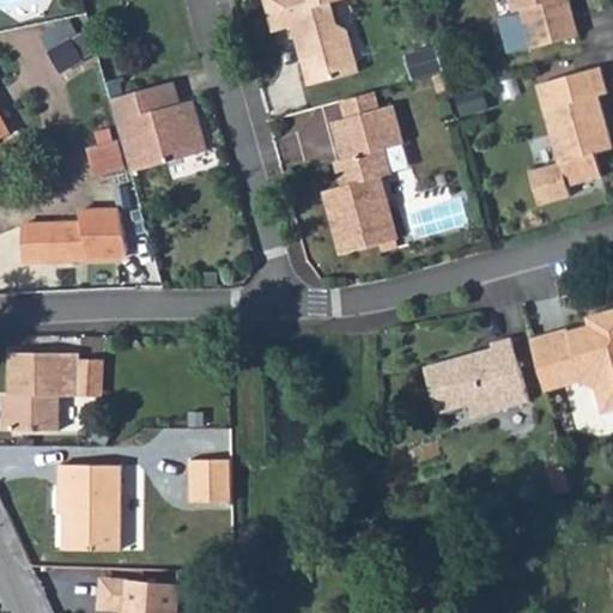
[(262,0),(272,34),(291,29),(308,89),(358,74),(346,32),(335,26),(329,5),(346,0),(347,0),(262,0)]
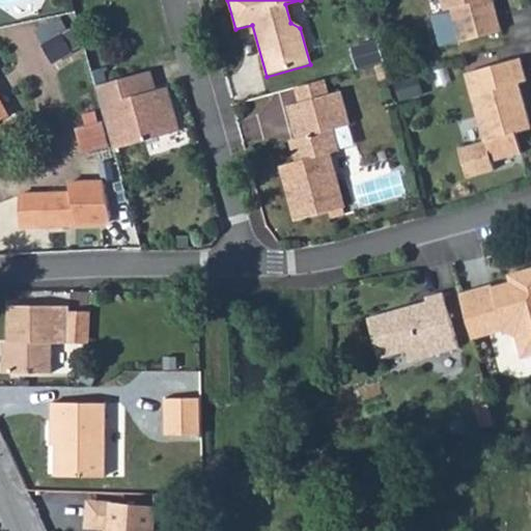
[(305,19),(300,0),(285,4),(290,23),(300,28),(305,19)]
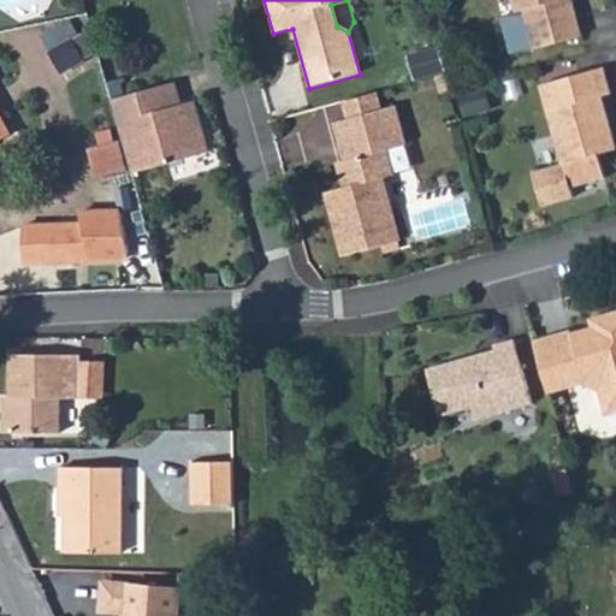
[(508,0),(510,6),(520,12),(521,13),(497,21),(508,57),(531,51),(531,52),(579,39),(568,0),(508,0)]
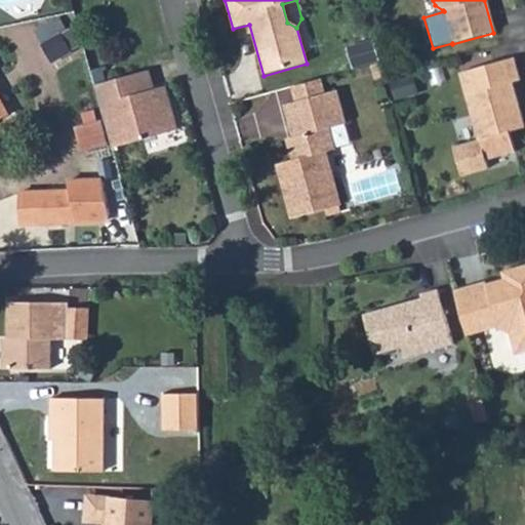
[(39,25),(52,57),(82,45),(69,11),(39,25)]
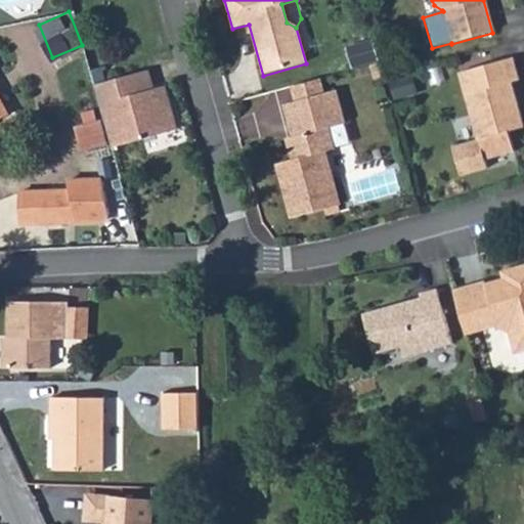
[(345,49),(350,69),(376,61),(369,42),(345,49)]
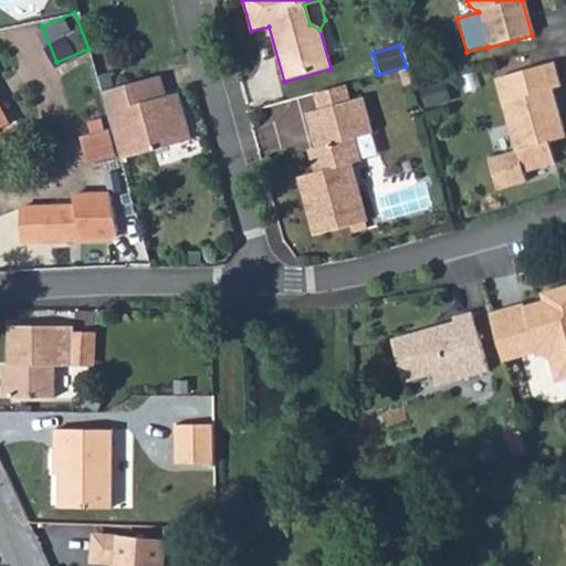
[(552,63),(494,80),(514,153),(488,159),(496,190),(526,182),(523,174),(554,165),(548,143),(555,140),(552,132),(562,128),(551,90),(559,87),(552,63)]
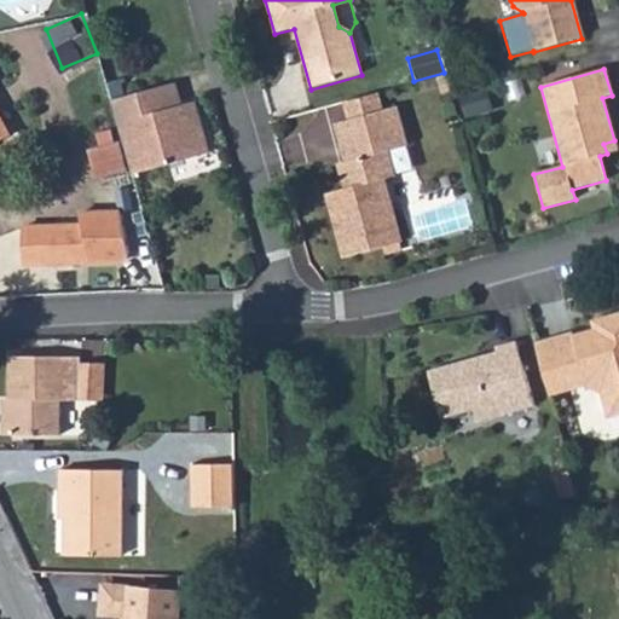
[(174,84),(111,102),(132,177),(208,155),(194,103),(180,106),(174,84)]
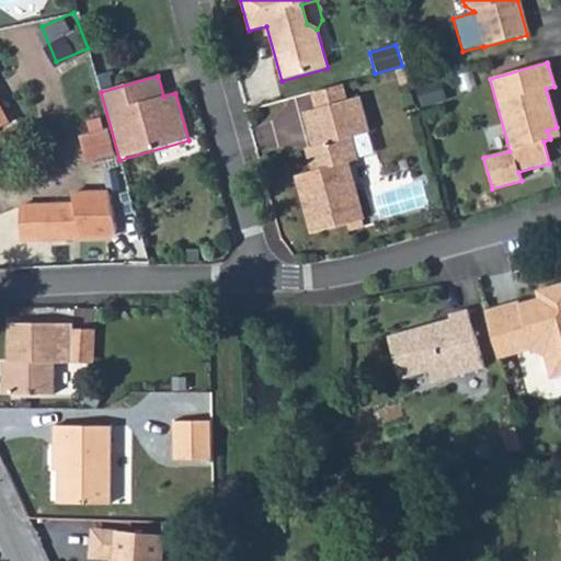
[(343,86),(311,94),(316,111),(347,101),(343,86)]
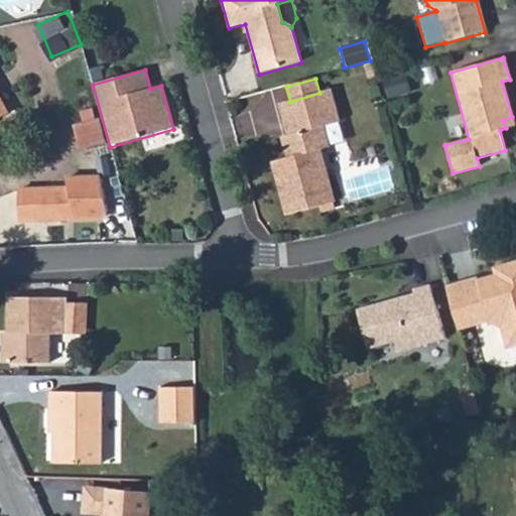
[(277,183),(287,217),(335,203),(320,150),(329,148),(324,127),(340,123),(331,90),(319,93),(290,102),(276,106),(285,137),(290,158),(284,159),(277,161),(282,181),(277,183)]
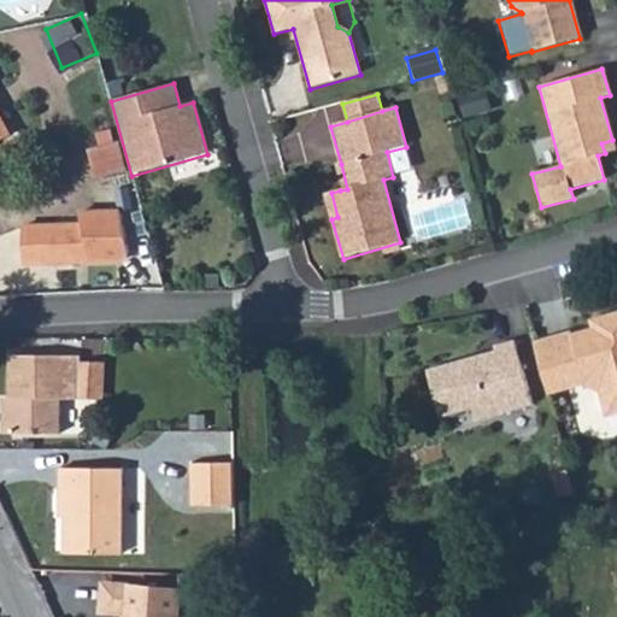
[(615,151),(612,140),(601,144),(605,153),(615,151)]
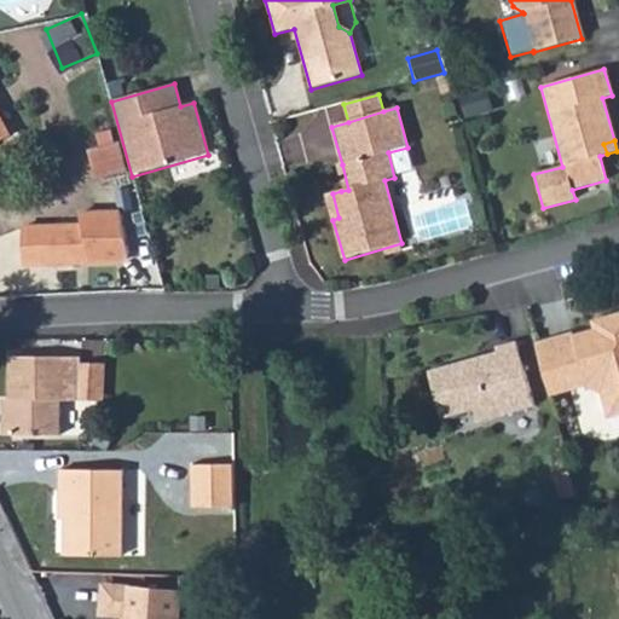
[(348,190),(342,165),(334,166),(341,191),(348,190)]
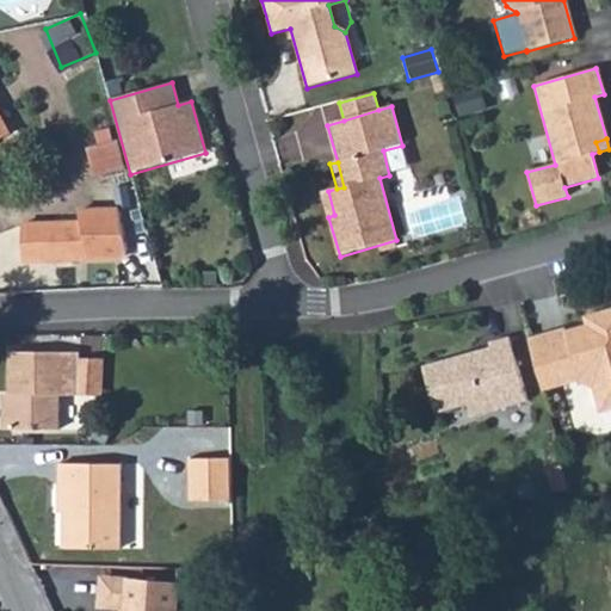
[(322,193),(328,217),(334,215),(328,191),(322,193)]
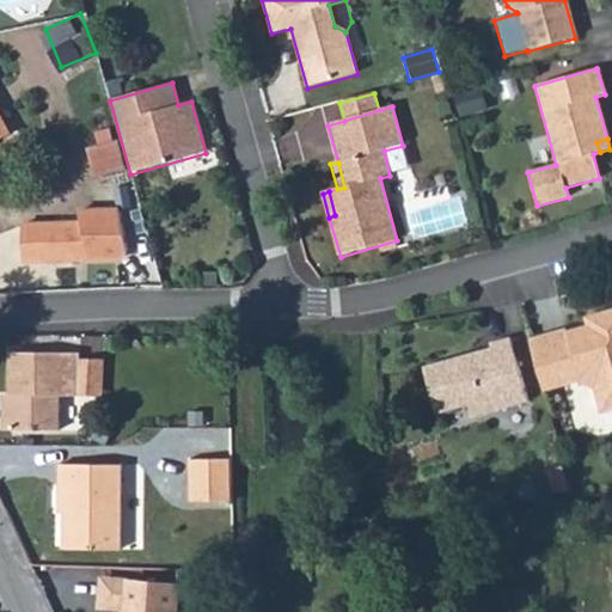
[(23,226),(22,263),(122,259),(129,251),(123,218),(85,219),(85,225),(23,226)]
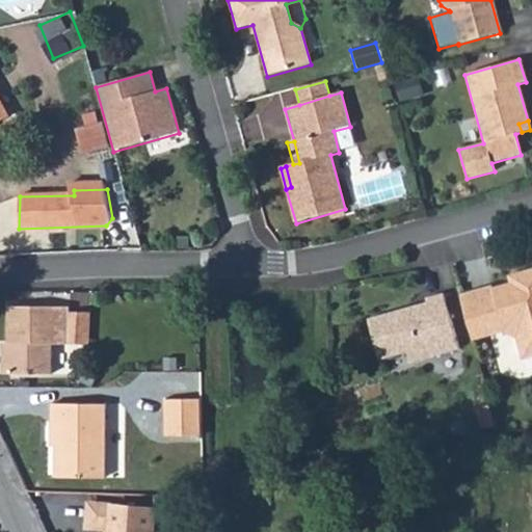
[(491,287),(459,295),(472,341),(503,331),(515,339),(522,360),(531,356),(531,269),(523,272),(520,276),(521,281),(509,284),(491,289),(491,287)]
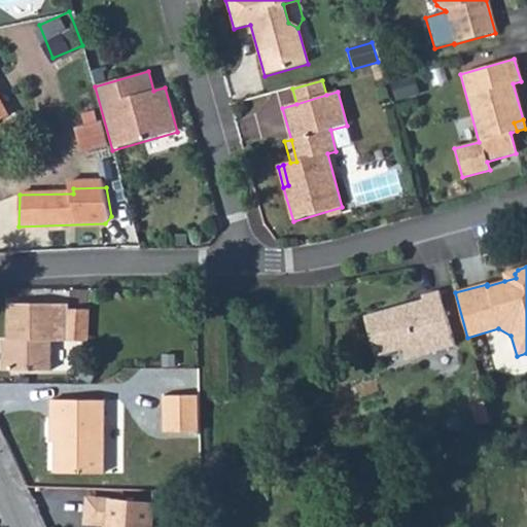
[(503,274),(504,281),(516,278),(515,274),(518,270),(503,274)]
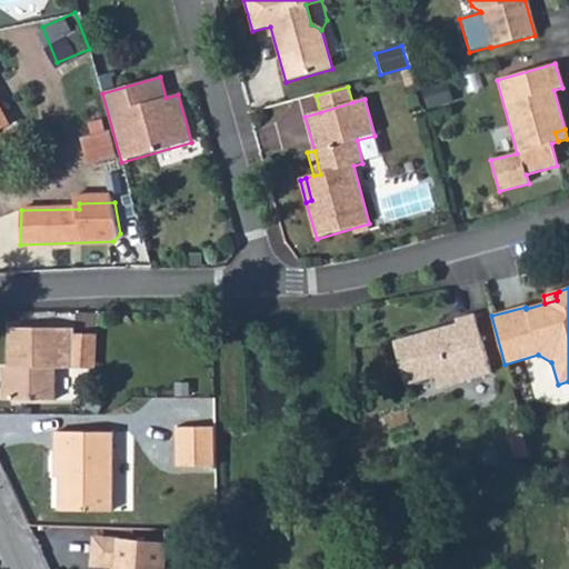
[(490,373),(473,315),(455,320),(456,325),(457,330),(442,333),(440,328),(392,342),(405,385),(435,377),(438,389),(490,373)]
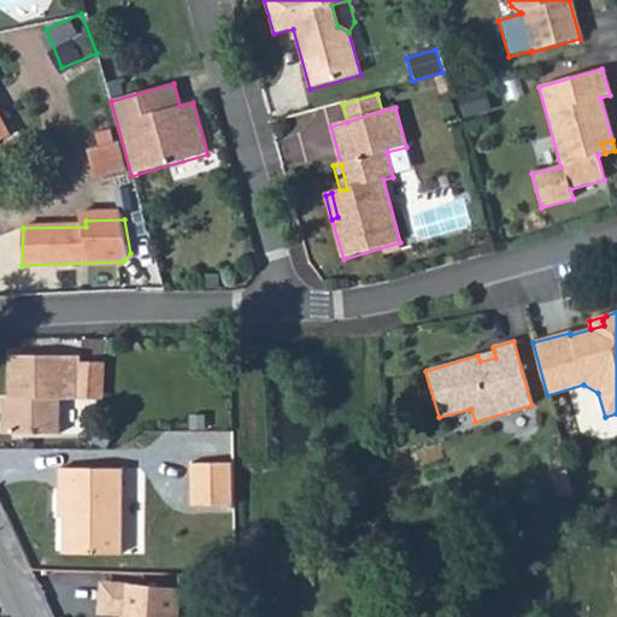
[(494,352),(477,356),(480,362),(495,358),(494,352)]
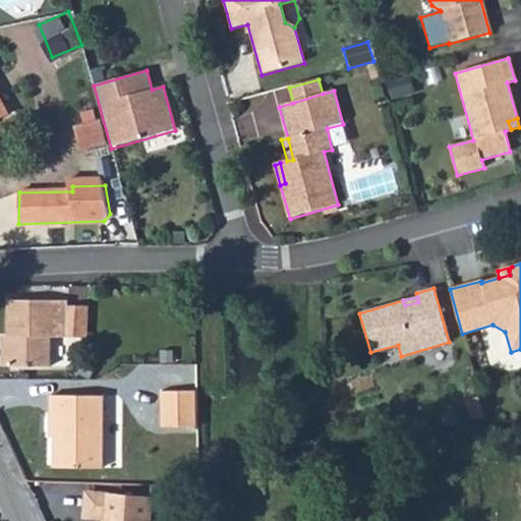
[(8,301),(8,338),(8,367),(49,368),(49,339),(66,338),(66,308),(66,301),(8,301)]
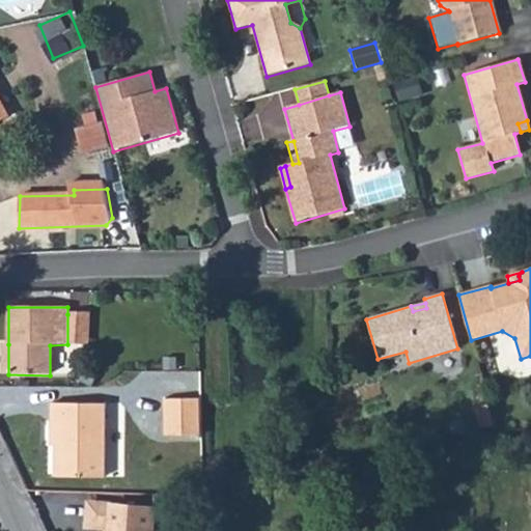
[(90,314),(67,314),(67,344),(90,345),(90,314)]
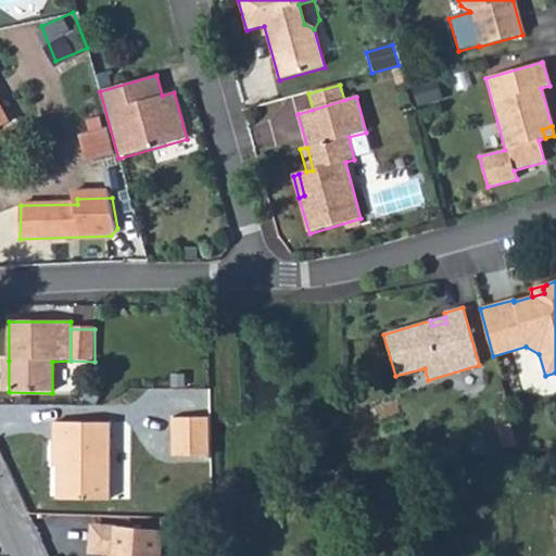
[(210,418),(172,418),(172,456),(210,456),(210,418)]
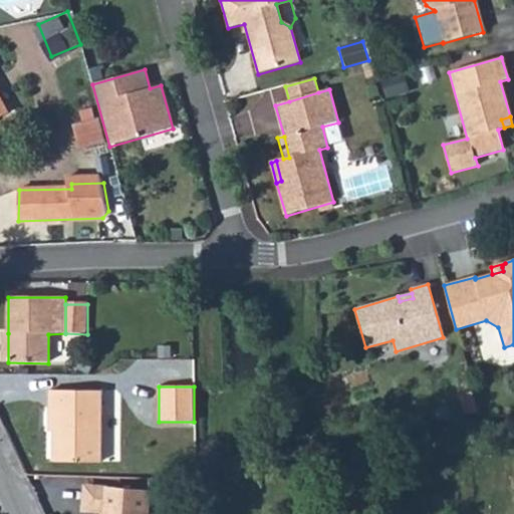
[(472,390),(457,394),(464,418),(479,414),(472,390)]
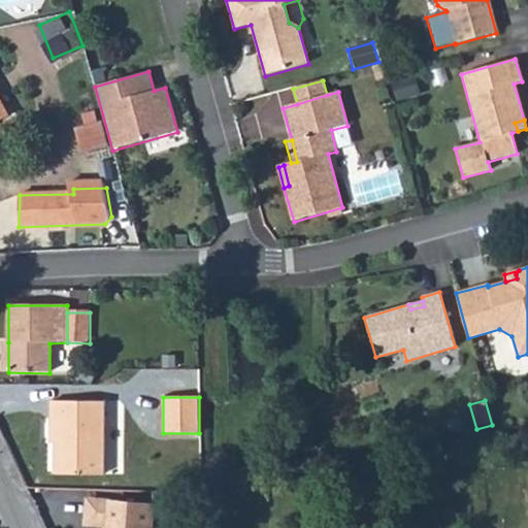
[(51,402),(51,419),(57,419),(56,443),(56,474),(104,475),(103,402),(51,402)]
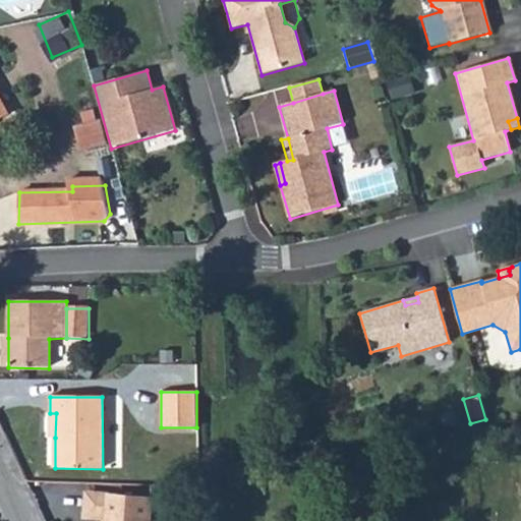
[(149,520),(150,497),(87,496),(85,518),(108,518),(107,520),(149,520)]
